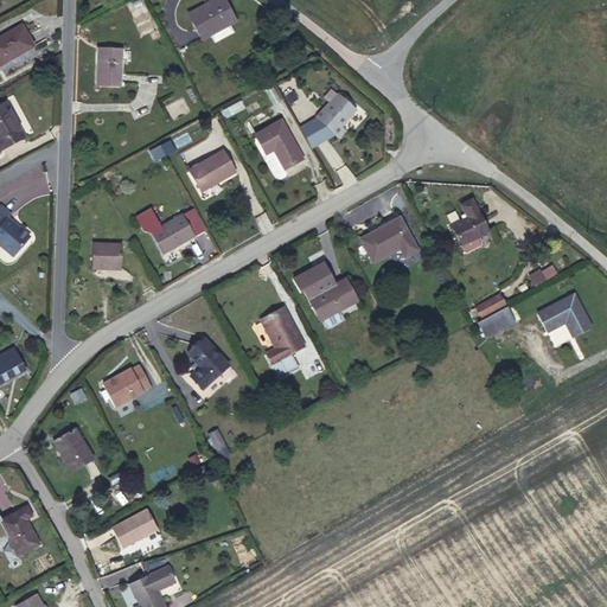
[(202,39),(236,20),(224,0),(211,0),(212,1),(187,14),(202,39)]
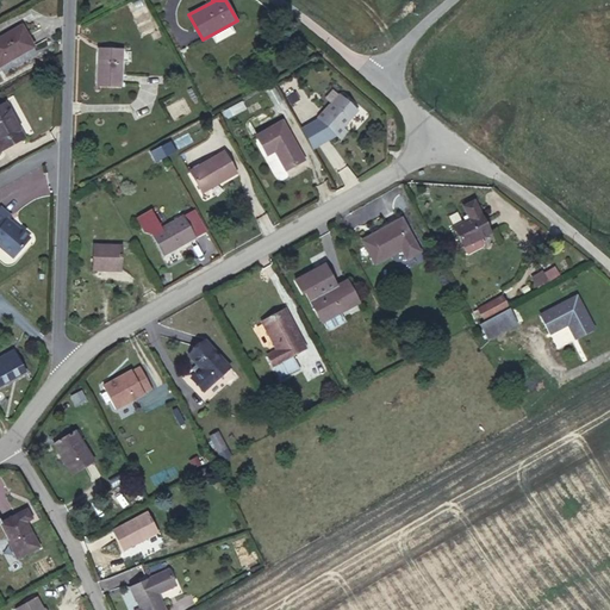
[(0,64),(33,47),(22,25),(0,37),(0,64)]
